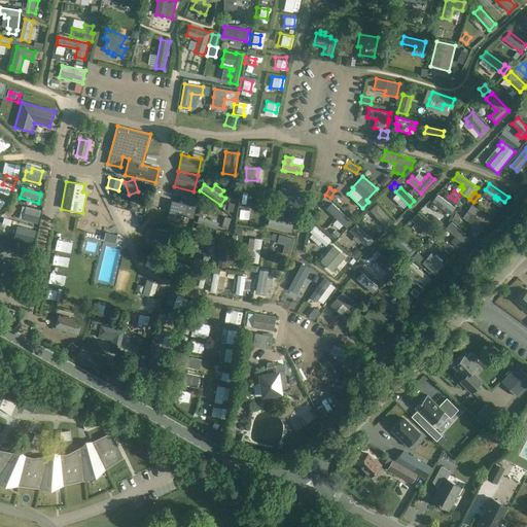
[(241,194),(240,202),(253,203),(253,195),(241,194)]
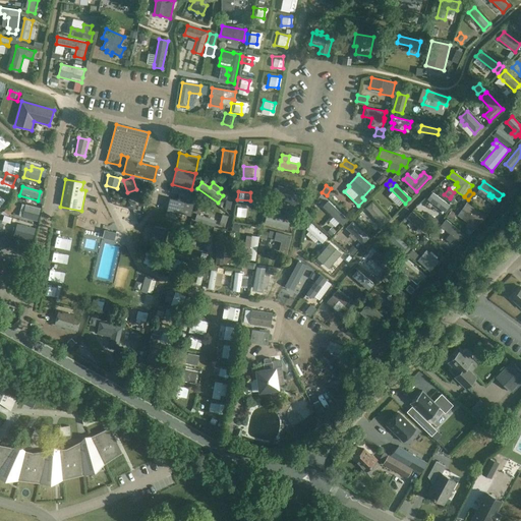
[(275,191),(272,198),(295,206),(298,198),(275,191)]
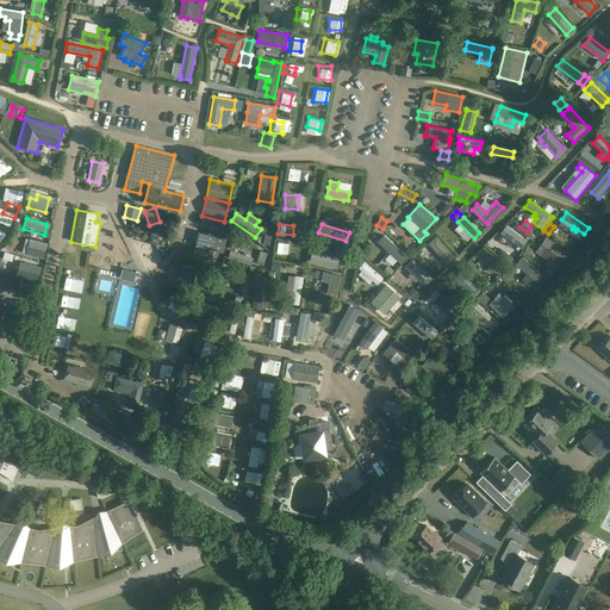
[(527,241),(508,228),(503,235),(522,248),(527,241)]
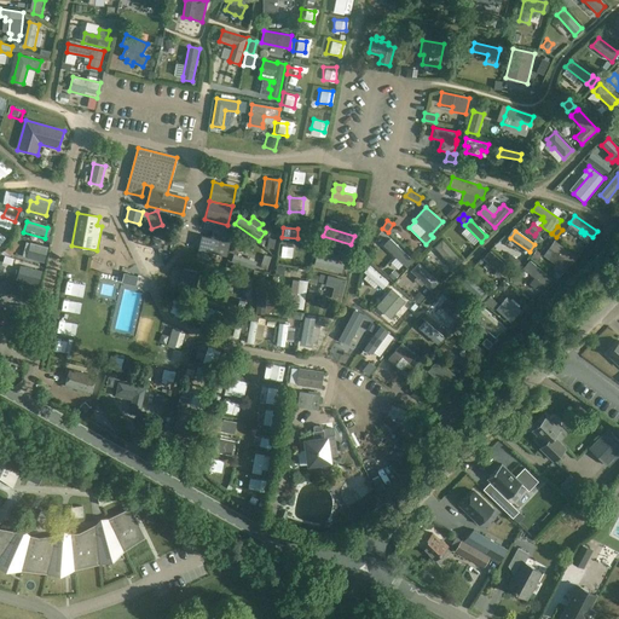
[(160,247),(162,239),(150,236),(148,243),(160,247)]
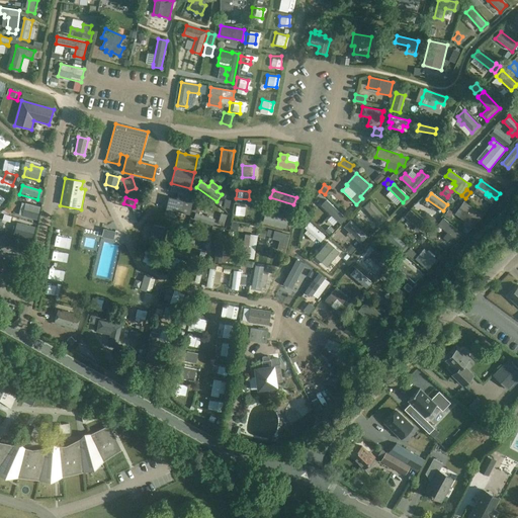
[(168,197),(165,209),(190,216),(193,203),(168,197)]
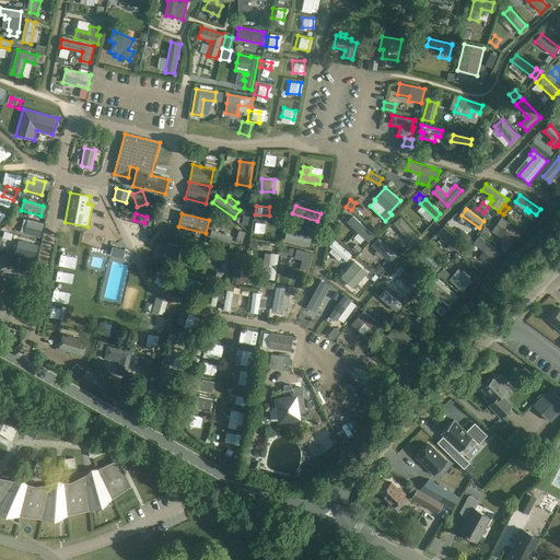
[(352,217),(348,221),(360,232),(357,235),(361,238),(363,236),(366,238),(371,234),(352,217)]
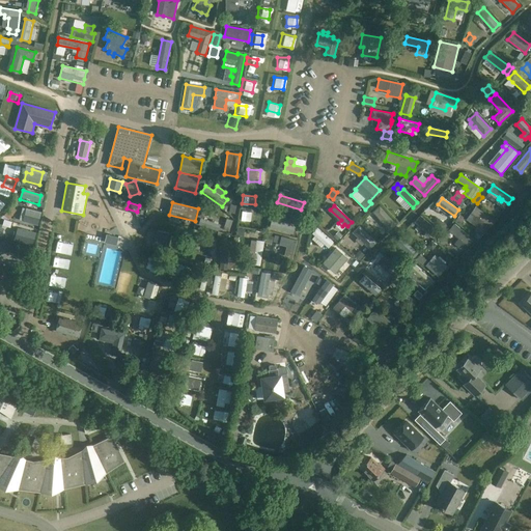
[(389,228),(395,223),(379,206),(373,212),(376,215),(386,224),(389,228)]
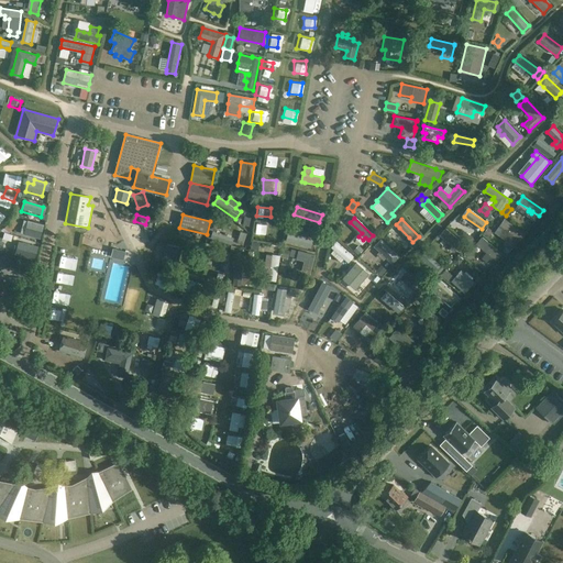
[(520,241),(526,233),(505,219),(499,227),(504,230),(499,236),(514,246),(519,240),(520,241)]
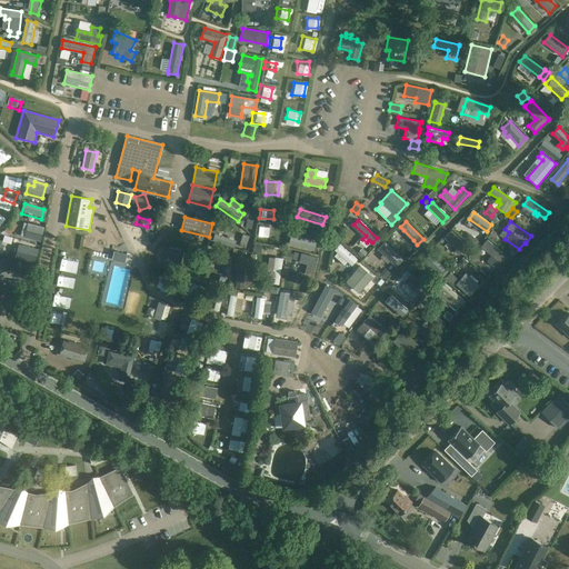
[(45,228),(28,223),(25,237),(41,241),(45,228)]
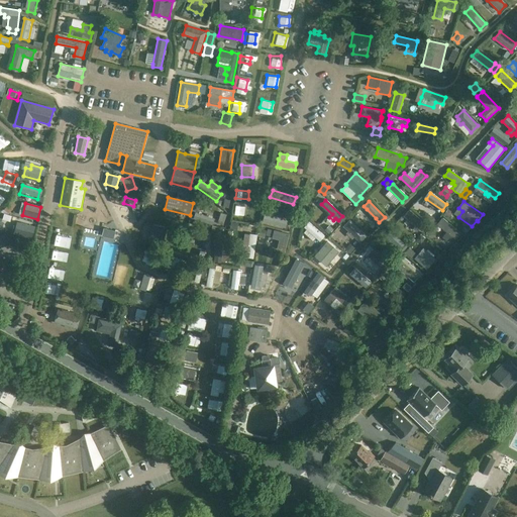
[(234,206),(234,217),(245,218),(246,207),(234,206)]
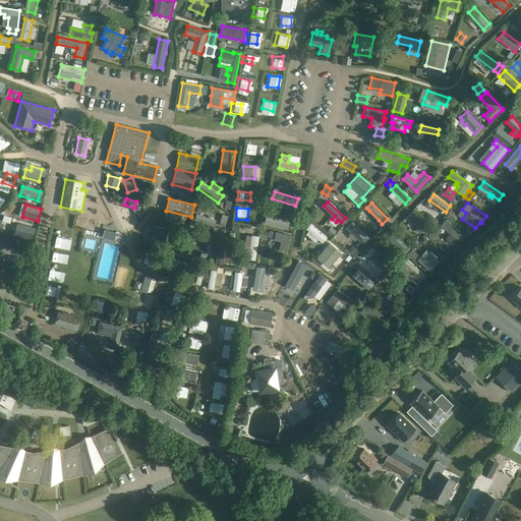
[(379,220),(369,211),(364,215),(373,225),(379,220)]
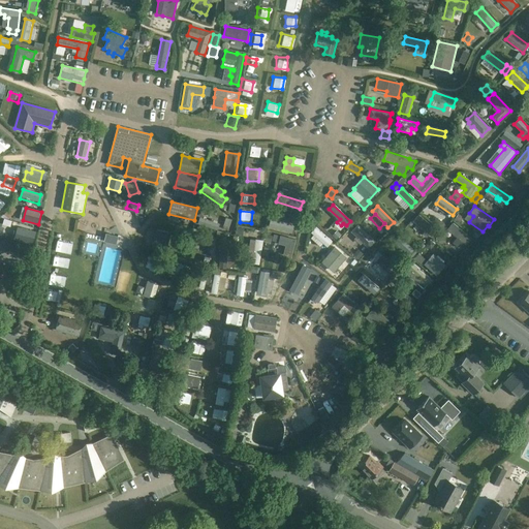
[(463,218),(459,214),(455,220),(459,223),(463,218)]
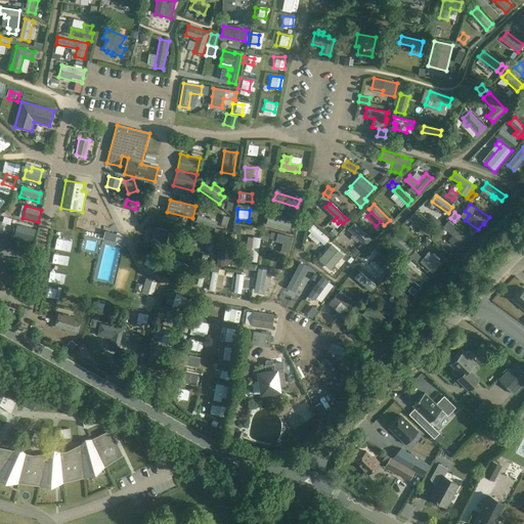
[(416,222),(425,230),(429,226),(415,213),(410,218),(416,222)]
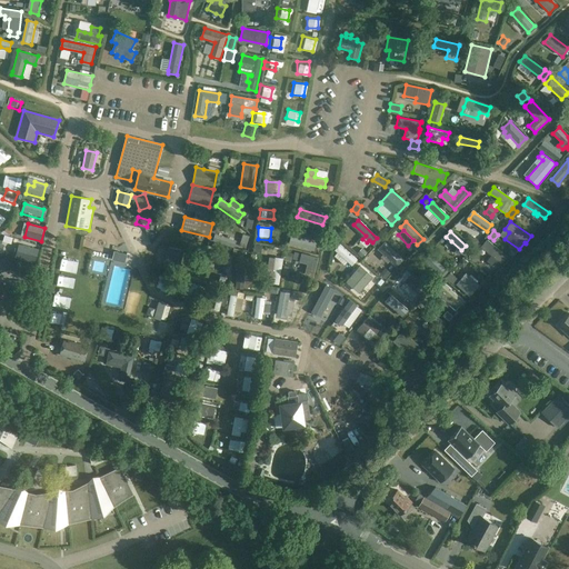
[(467,232),(463,238),(473,247),(478,241),(467,232)]
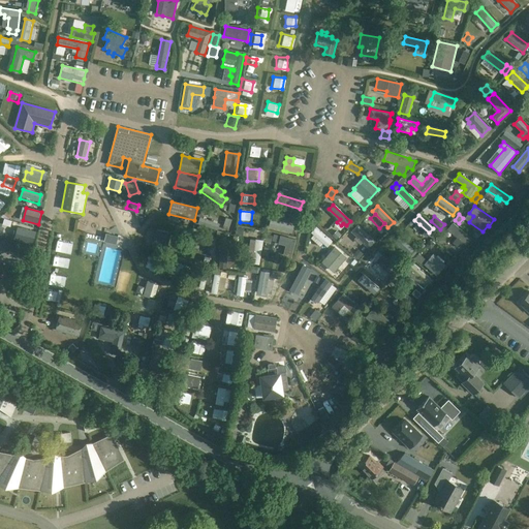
[(222,230),(228,232),(231,220),(226,218),(222,230)]
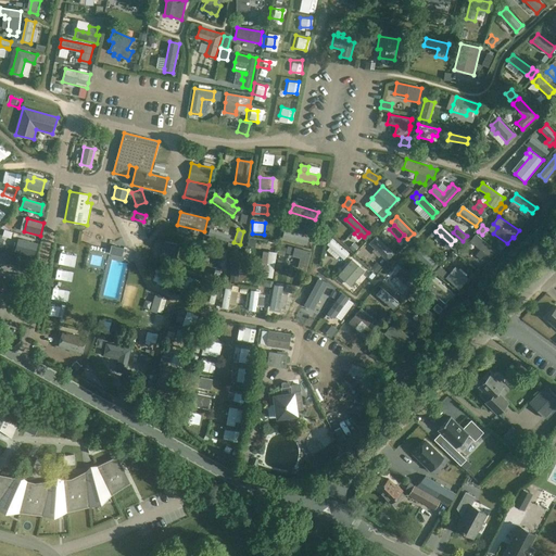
[(285,230),(282,239),(306,245),(308,237),(285,230)]
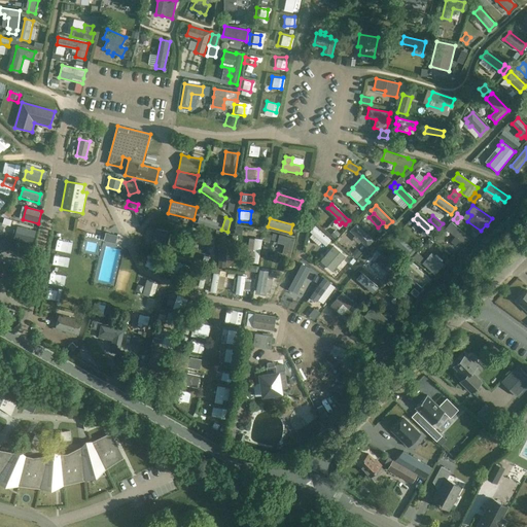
[(460,242),(461,241),(464,244),(469,238),(451,221),(446,229),(455,237),(451,241),(456,246),(460,242)]
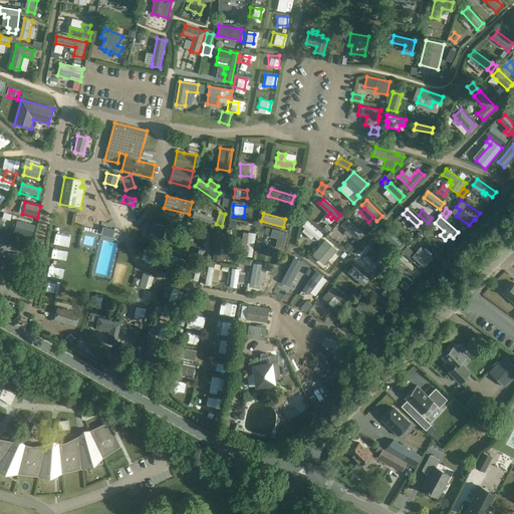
[(364,235),(347,219),(340,226),(357,242),(364,235)]
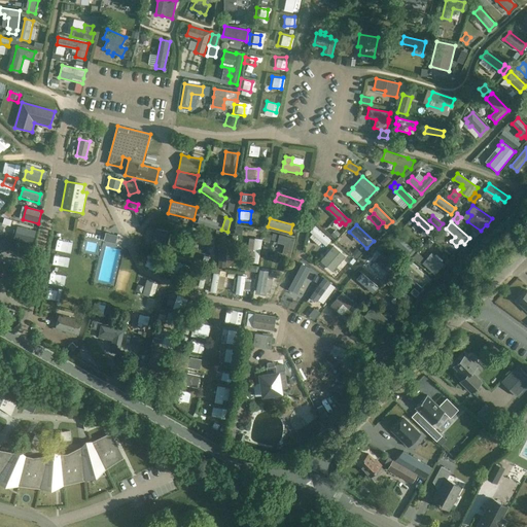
[(33,244),(36,232),(18,226),(13,239),(33,244)]
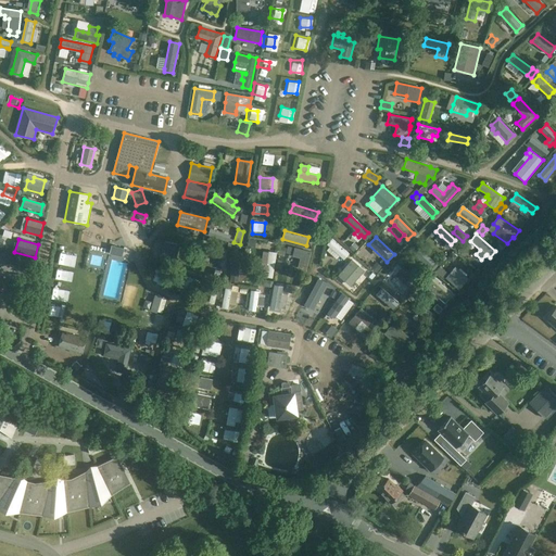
[(331,240),(327,245),(342,258),(346,253),(331,240)]
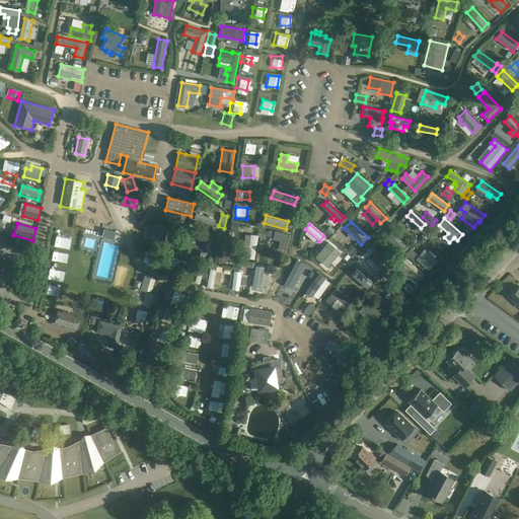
[(161,246),(165,228),(154,225),(149,243),(161,246)]
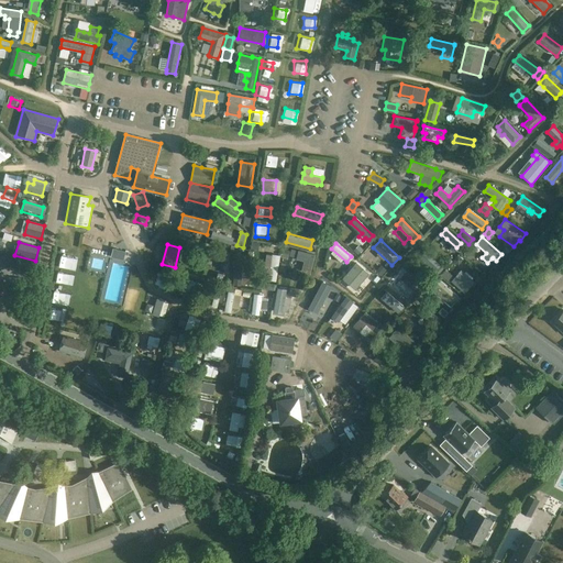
[(363,250),(359,245),(353,251),(357,255),(363,250)]
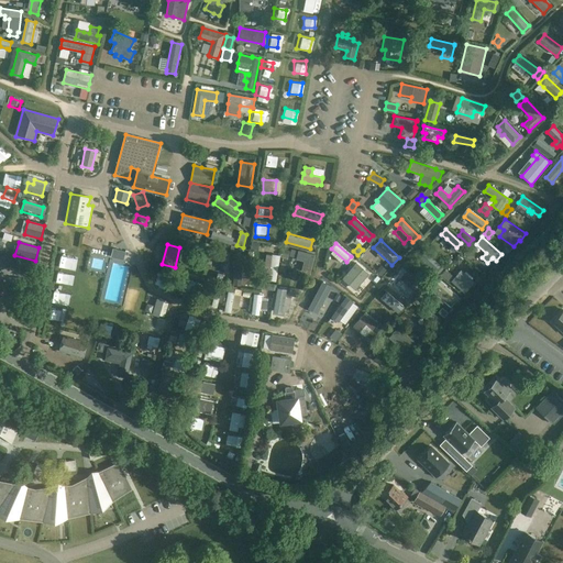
[(127,253),(113,249),(111,257),(123,261),(127,253)]
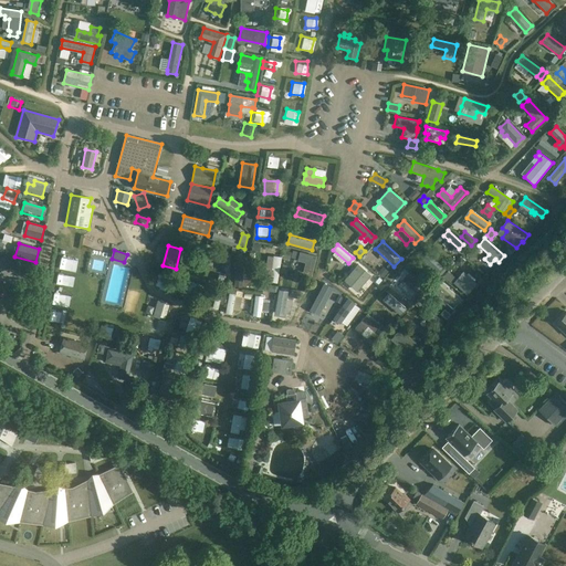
[(293,251),(291,258),(296,260),(296,261),(305,263),(303,273),(312,275),(317,257),(299,252),(299,253),(293,251)]
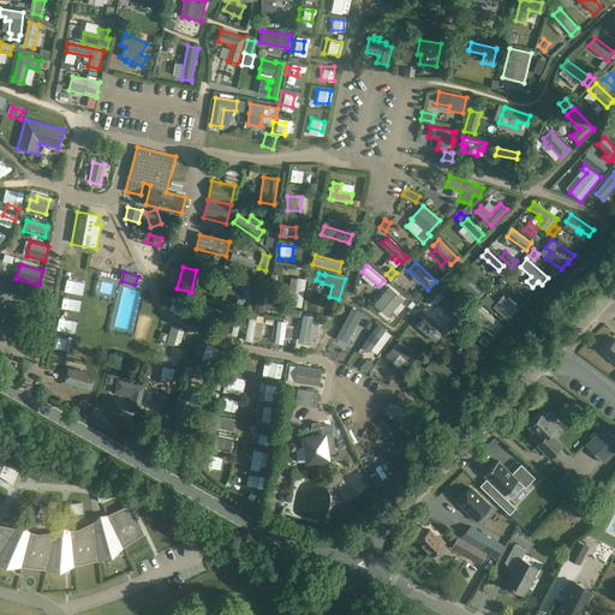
[(465,274),(459,281),(454,286),(465,296),(470,291),(476,297),(482,291),(465,274)]
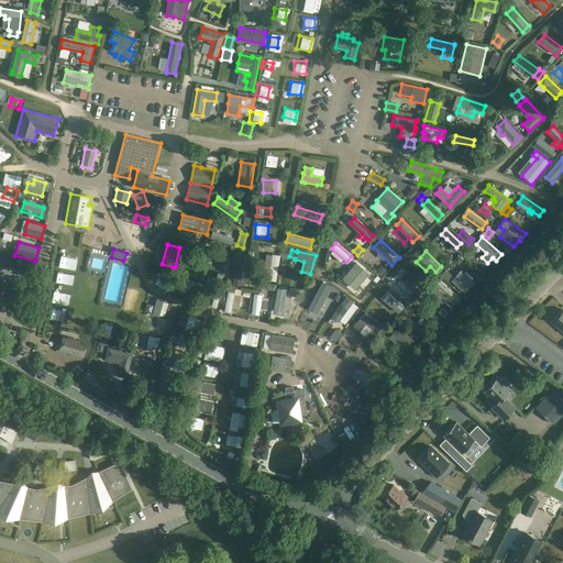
[(272,253),(268,273),(276,274),(279,254),(272,253)]
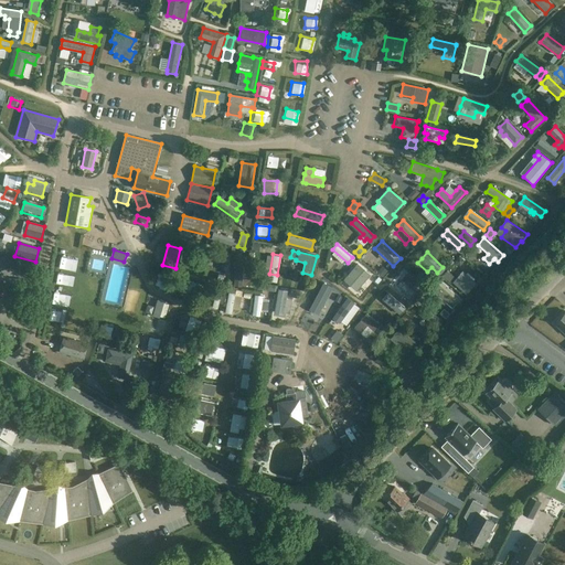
[(460,267),(465,262),(460,257),(456,263),(460,267)]
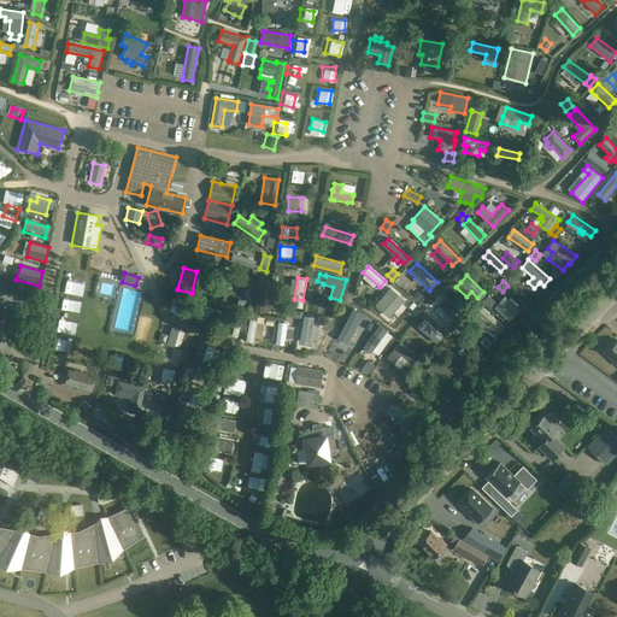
[(392,288),(385,297),(386,297),(376,309),(381,313),(385,310),(388,312),(395,305),(403,312),(411,304),(392,288)]
